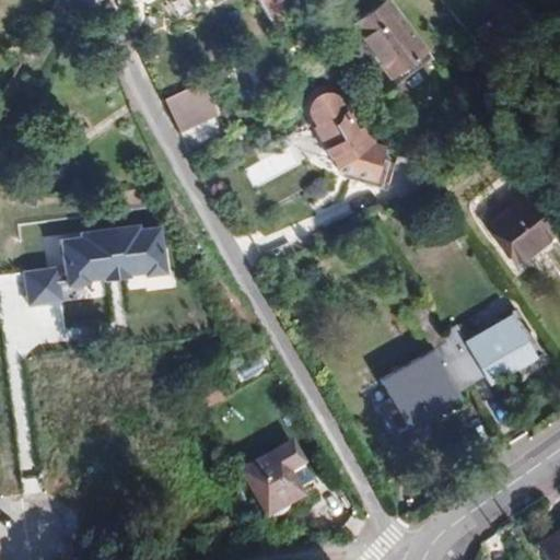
[(300,0),(261,0),(281,31),(308,12),(300,0)]
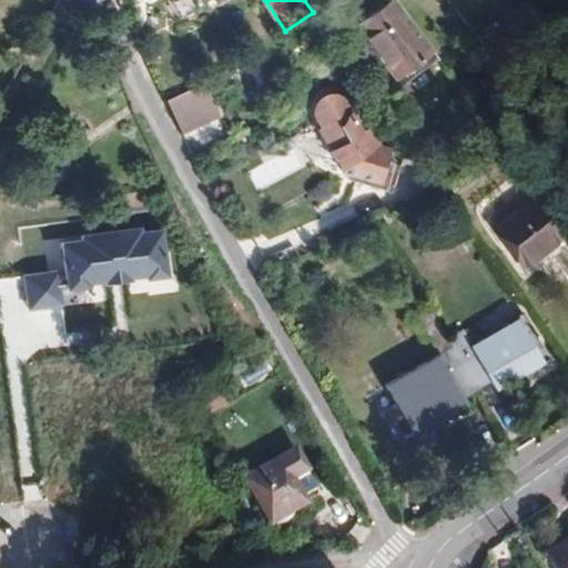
[(422,40),(392,0),(366,0),(348,13),(388,66),(422,40)]
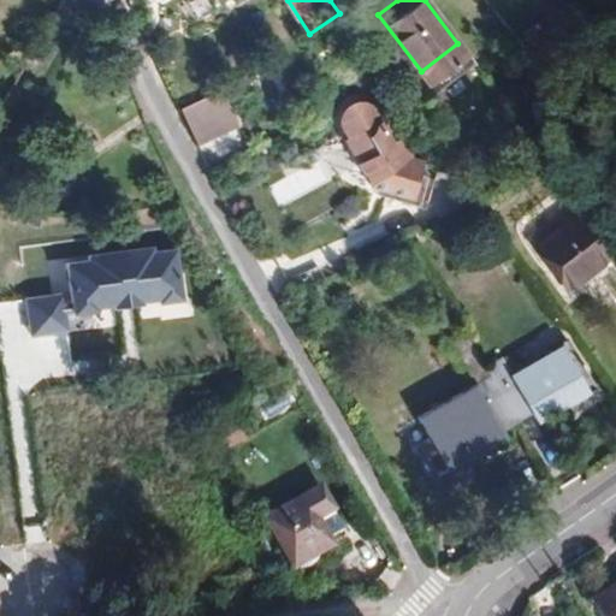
[(615,0),(597,0),(581,13),(597,34),(615,18),(615,0)]
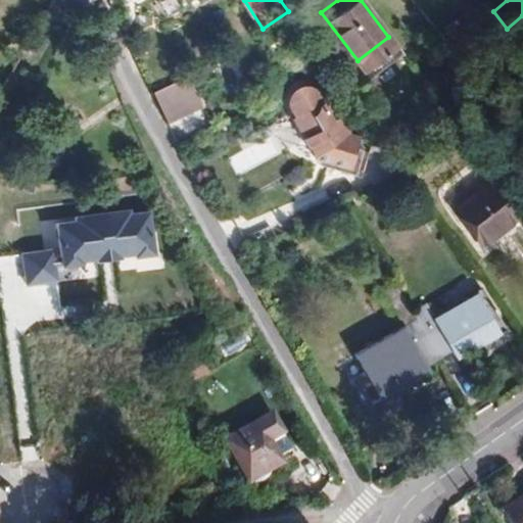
[(174,48),(145,60),(175,132),(204,120),(174,48)]
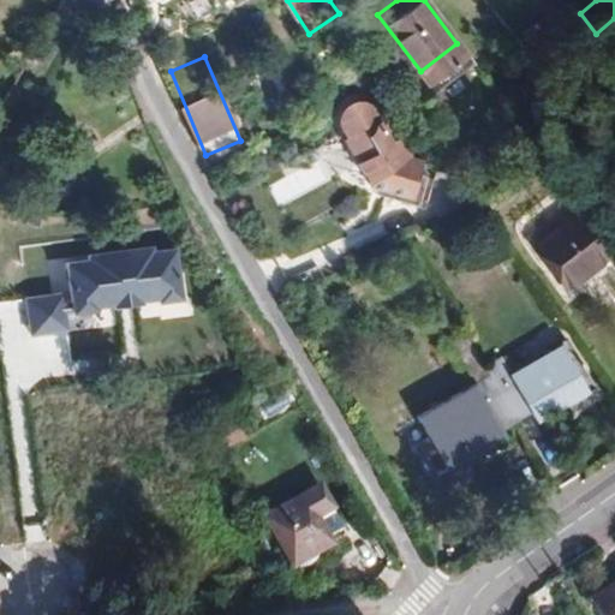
[(371,178),(368,190),(408,201),(418,166),(405,163),(407,154),(405,148),(401,144),(395,144),(390,148),(371,115),(363,112),(354,111),(347,112),(344,115),(341,121),(341,127),(344,133),(348,139),(346,147),(359,173),(371,178)]
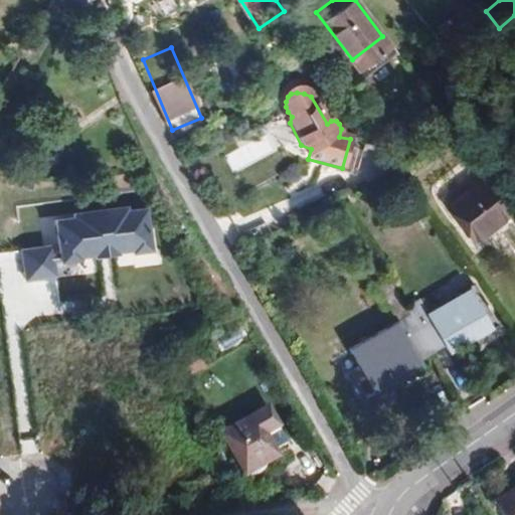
[(282,152),(308,159),(311,149),(301,145),(290,123),(282,152)]
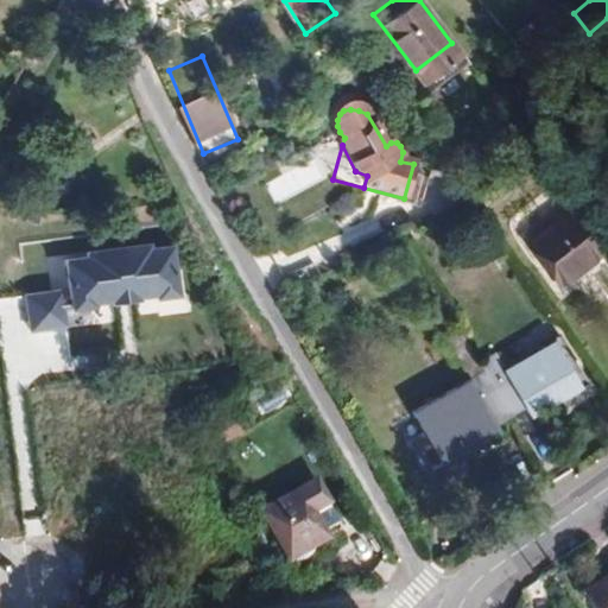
[(556,287),(600,257),(569,214),(525,246),(556,287)]
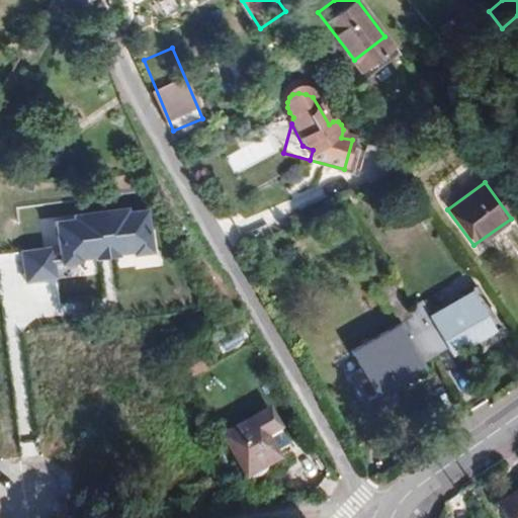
[(148,206),(51,219),(55,245),(20,249),(24,282),(61,277),(59,263),(154,251),(148,206)]
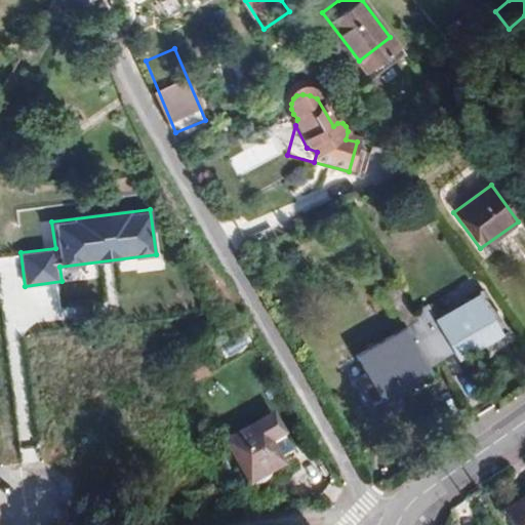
[(471,280),(429,307),(434,316),(477,289),(471,280)]
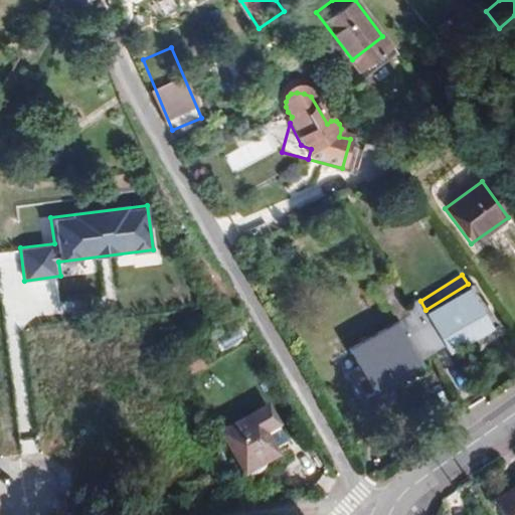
[(433,309),(456,345),(468,339),(466,335),(488,322),(469,288),(433,309)]
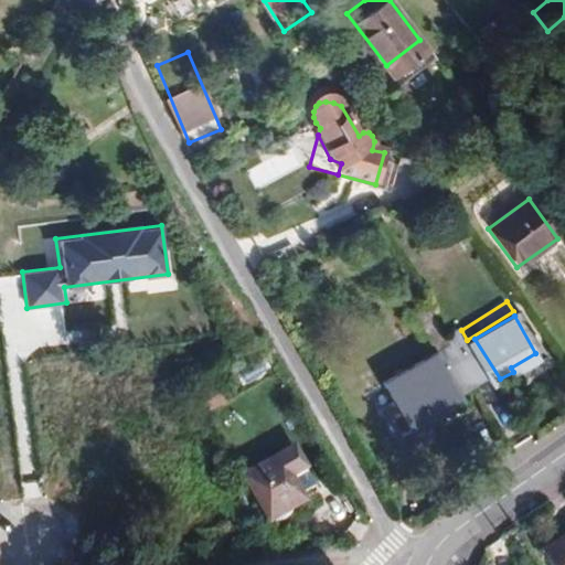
[(486,386),(500,379),(475,339),(468,342),(461,331),(446,339),(475,385),(481,381),(486,386)]
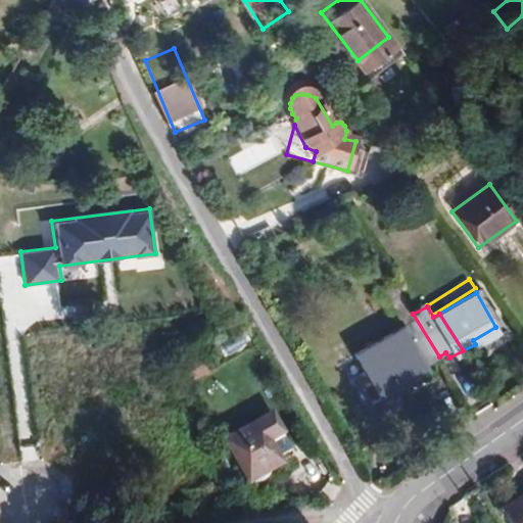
[(421,367),(439,357),(413,314),(401,320),(407,327),(353,357),(376,398),(393,389),(392,388),(422,372),(421,367)]
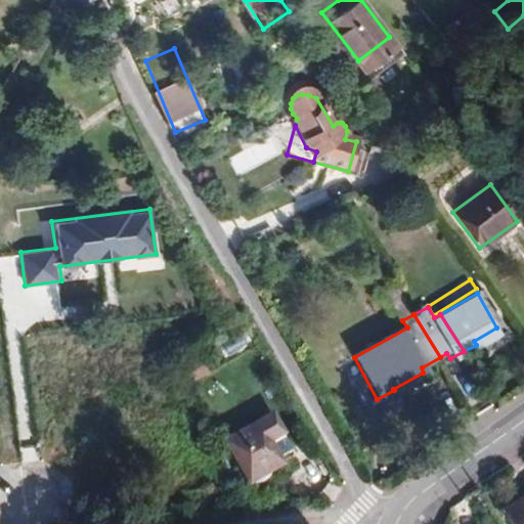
[(199,360),(184,366),(190,381),(205,374),(199,360)]
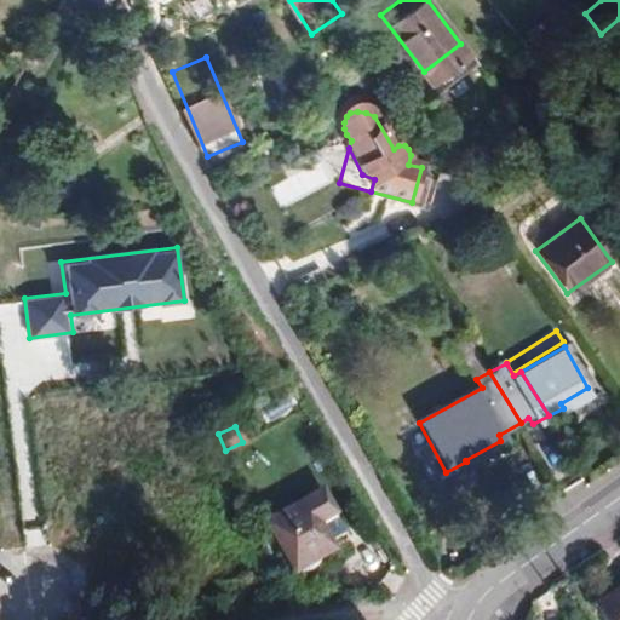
[(321,493),(268,523),(296,570),(349,540),(321,493)]
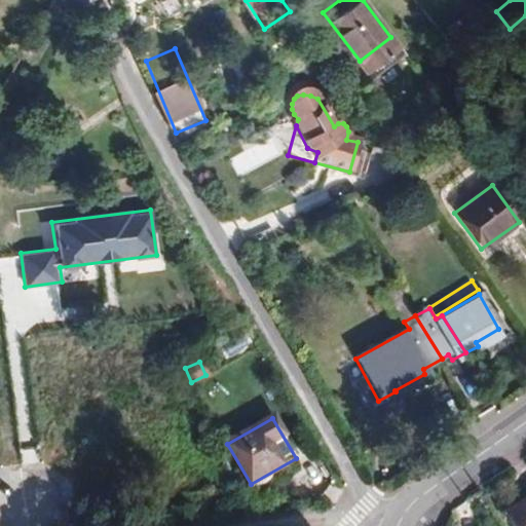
[(525,525),(525,495),(505,511),(517,525),(525,525)]
